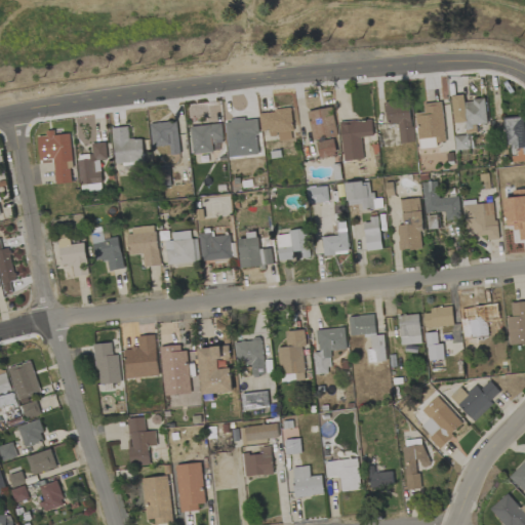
[(487,123),(486,99),(463,101),(463,94),(452,95),(453,123),(463,122),(465,129),(475,129),(475,124),(487,123)]
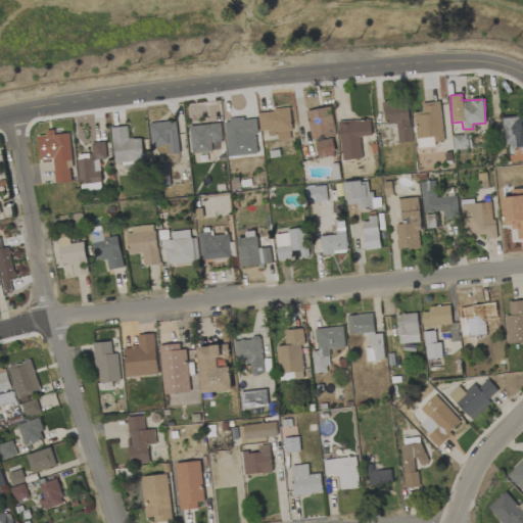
[(411,142),(409,101),(384,102),(384,124),(396,124),(397,142),(411,142)]
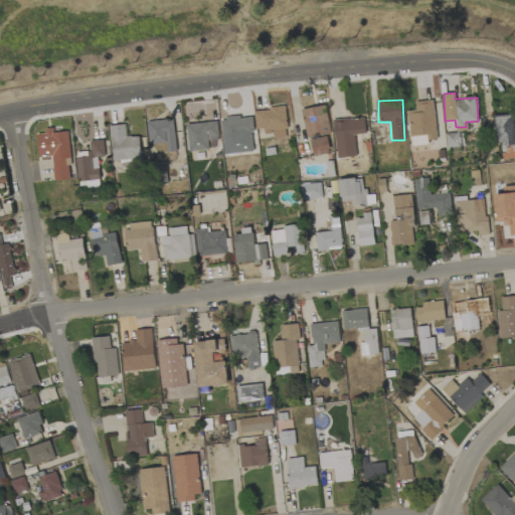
[(411,146),(428,144),(427,140),(437,139),(433,101),(415,102),(416,111),(407,111),(411,146)]
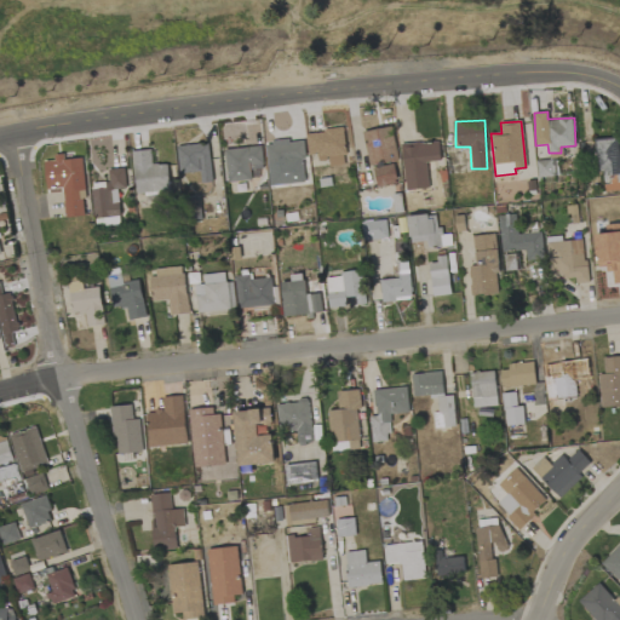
[(305,132),(308,154),(316,154),(317,160),(327,159),(328,167),(345,165),(342,128),(305,132)]
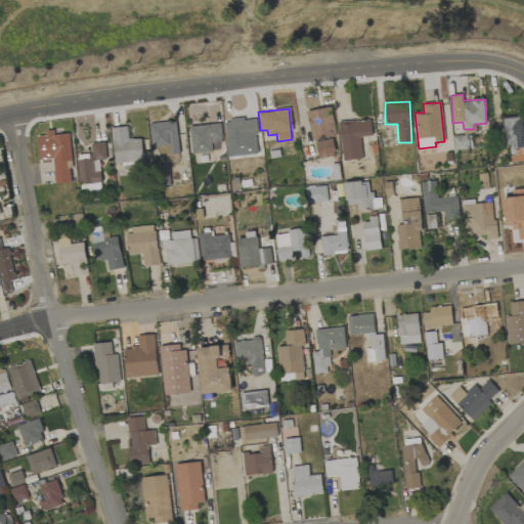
[(334,137),(331,108),(307,111),(310,140),(334,137)]
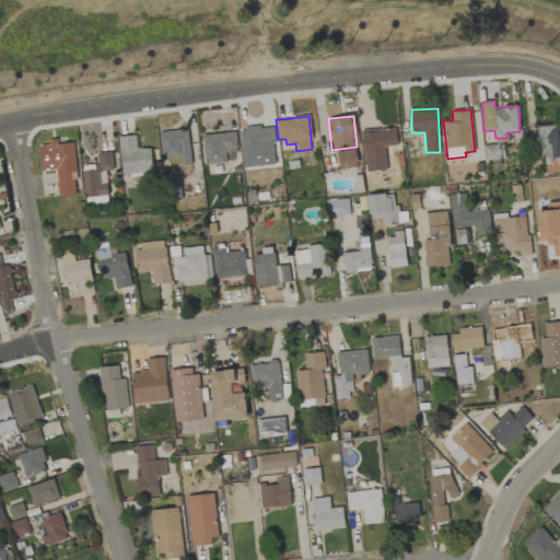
[(559,148),(558,124),(536,126),(538,155),(547,154),(548,170),(559,168),(559,148)]
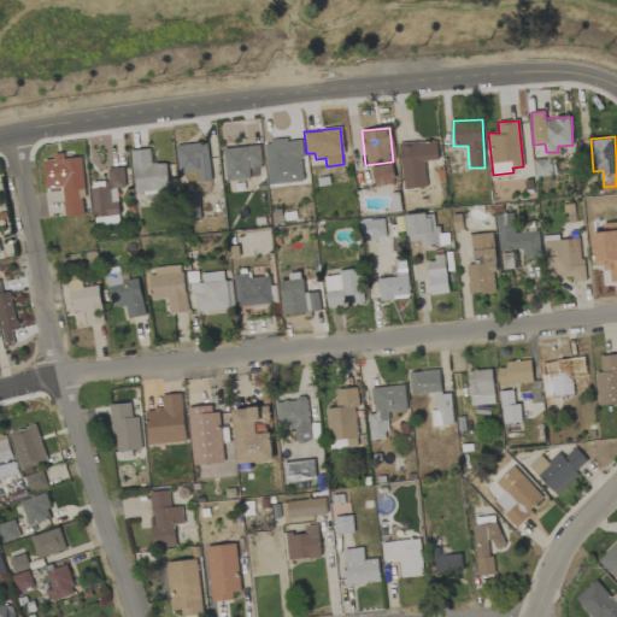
[(303,174),(299,139),(264,142),(266,177),(303,174)]
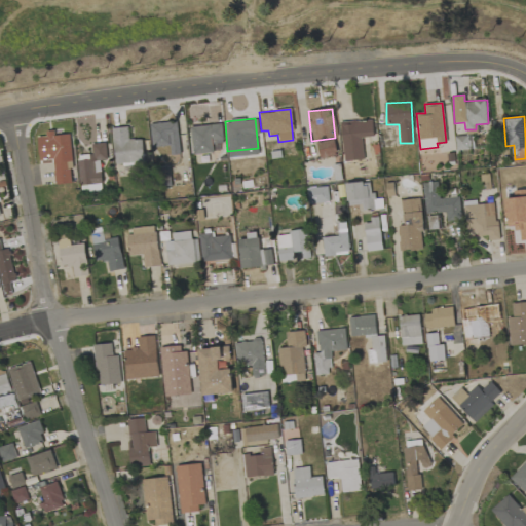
[(340,123),(344,161),(364,159),(362,138),(374,137),(372,119),(340,123)]
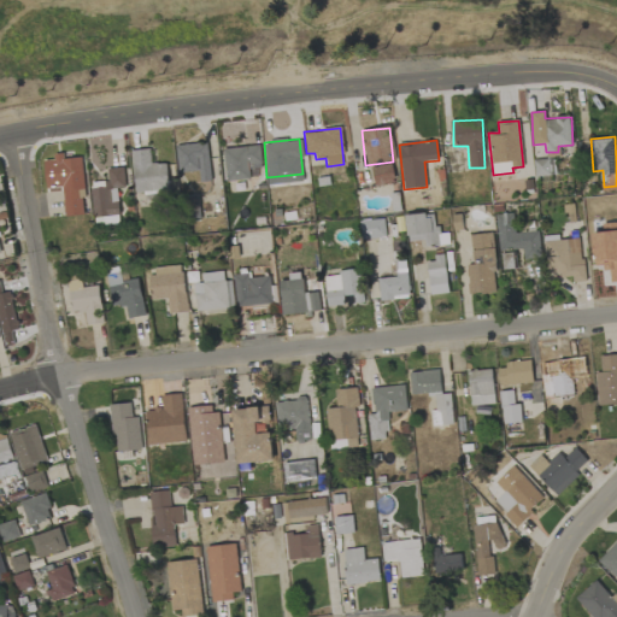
[(178,174),(199,171),(200,182),(212,181),(207,142),(175,146),(178,174)]
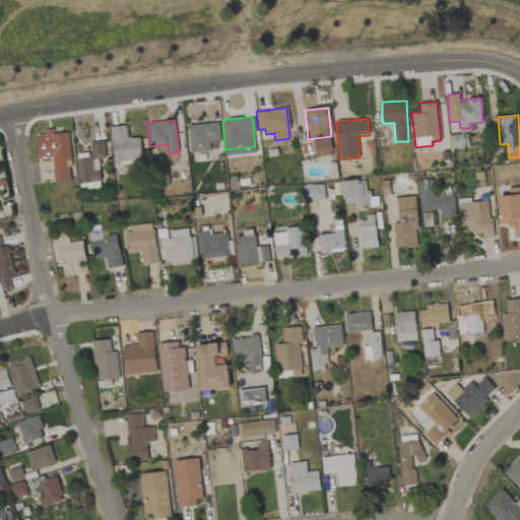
[(191,153),(210,150),(209,139),(220,137),(218,122),(187,126),(191,153)]
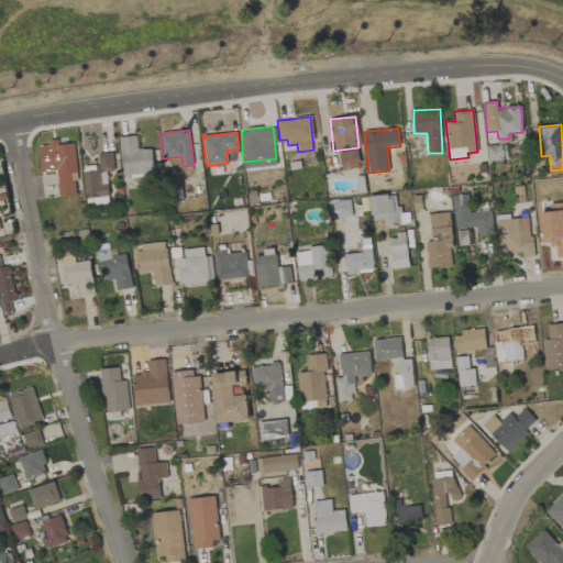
[(139,150),(136,135),(120,138),(124,176),(154,173),(151,148),(139,150)]
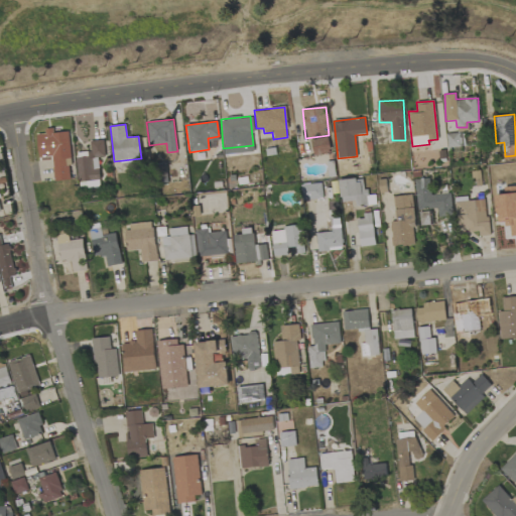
[(310,139),(313,156),(330,152),(327,136),(310,139)]
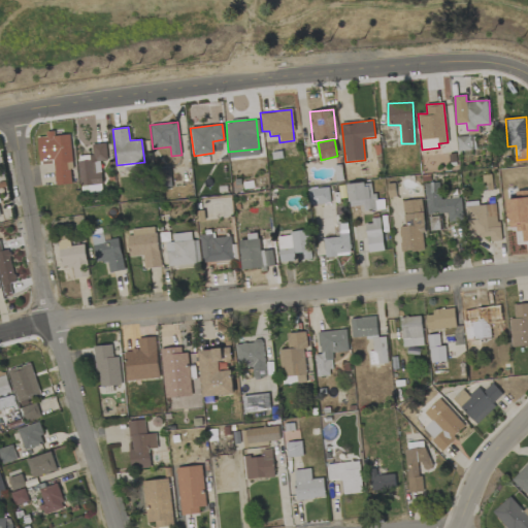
[(77,162),(79,187),(102,184),(100,161),(108,161),(106,143),(91,144),(92,160),(77,162)]
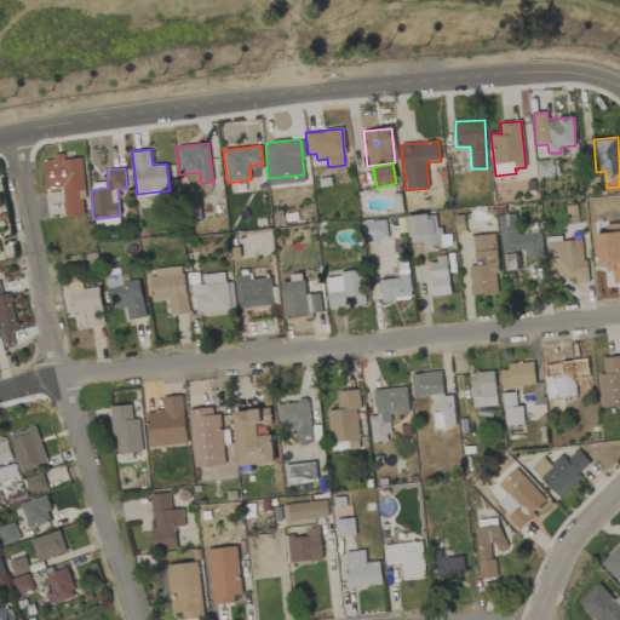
[(426,248),(442,248),(441,227),(436,227),(436,214),(408,216),(409,242),(426,241),(426,248)]
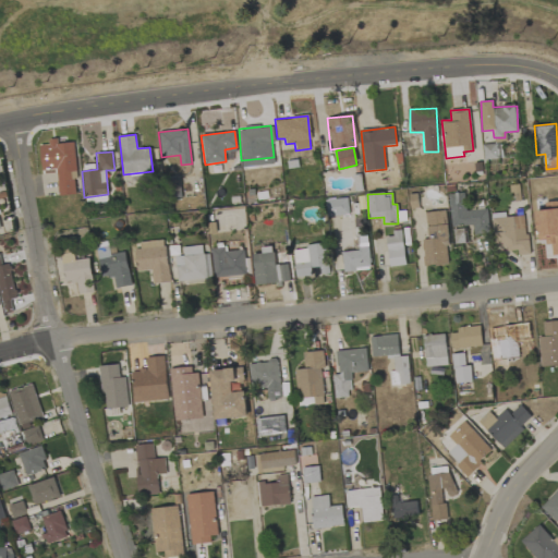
[(473,226),(473,234),(488,233),(488,209),(465,210),(465,193),(449,193),(450,227),(473,226)]
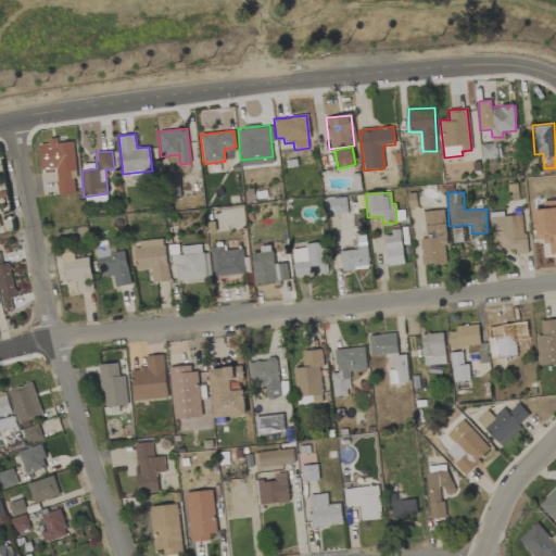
[(326,216),(348,215),(346,198),(325,199),(326,216)]
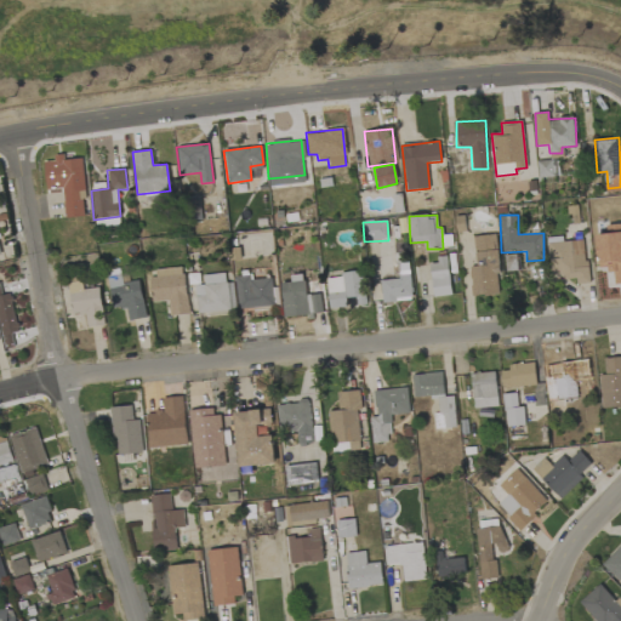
[(620,283),(620,224),(607,226),(608,234),(596,234),(598,271),(614,269),(615,284),(620,283)]
